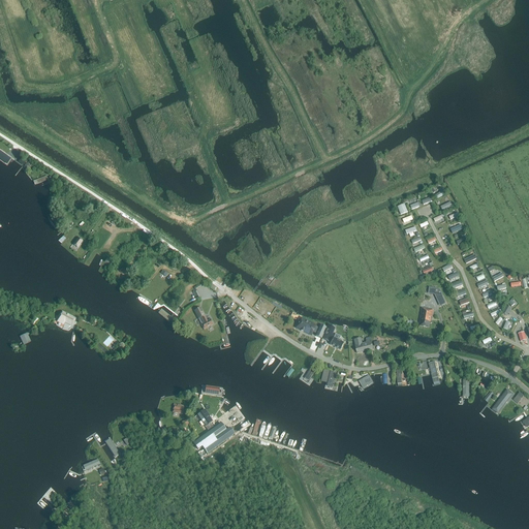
[(0,158),(7,164),(11,159),(0,150),(0,158)]
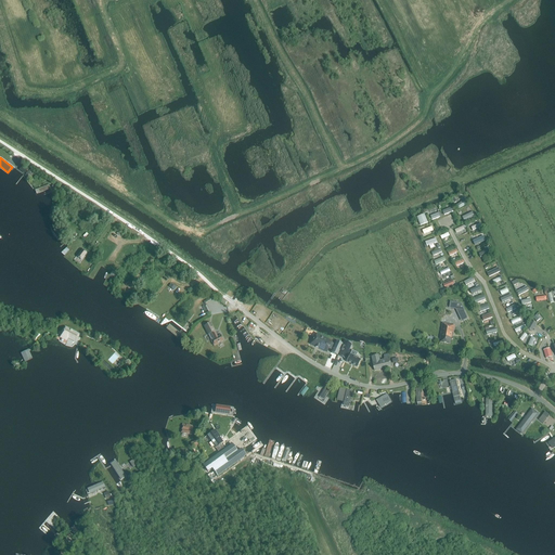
[(31,168),(24,176),(26,177),(33,169),(31,168)]
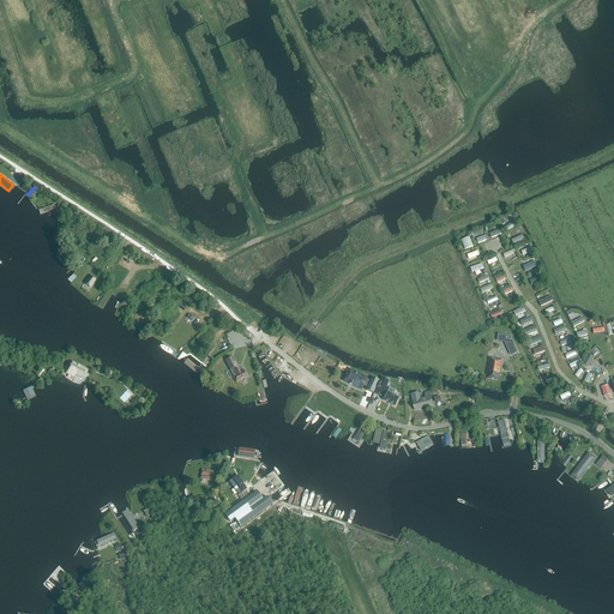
[(55,204),(40,210),(41,215),(56,209),(55,204)]
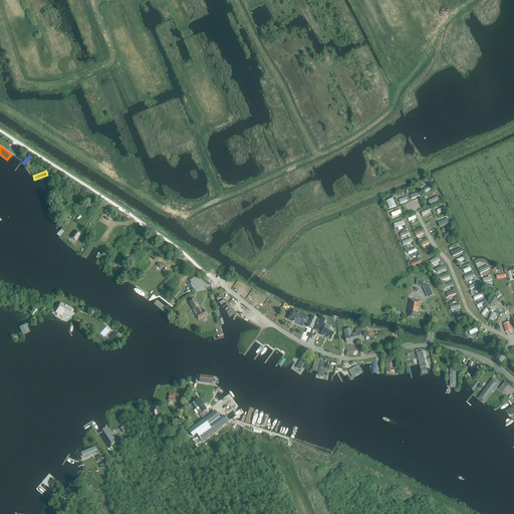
[(425,194),(434,189),(432,185),(423,190),(425,194)]
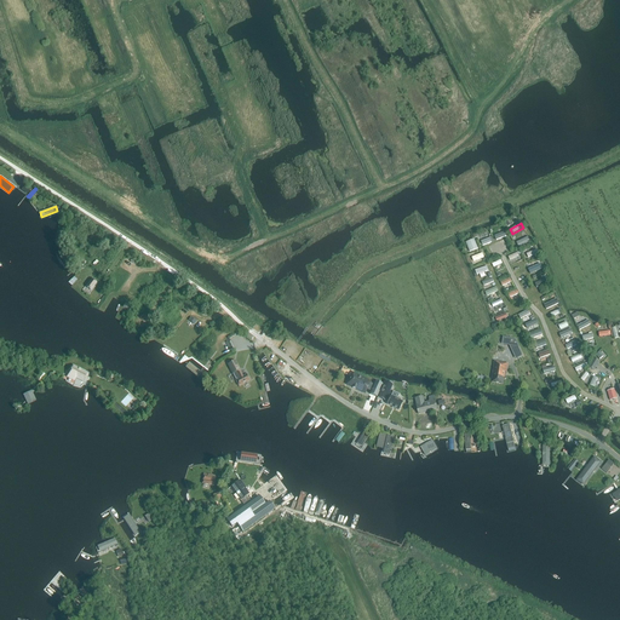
[(518,247),(530,241),(528,236),(516,242),(518,247)]
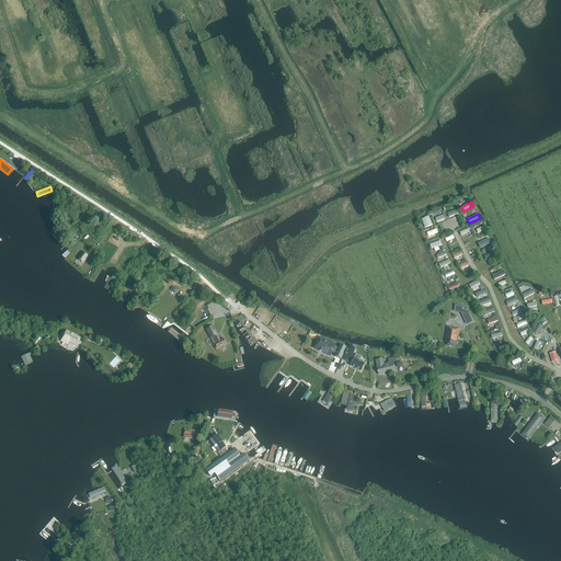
[(425,228),(433,225),(430,216),(422,219),(425,228)]
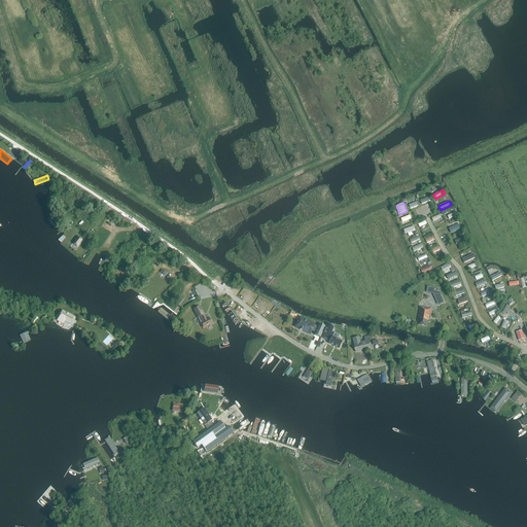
[(50,214),(45,216),(57,235),(62,231),(50,214)]
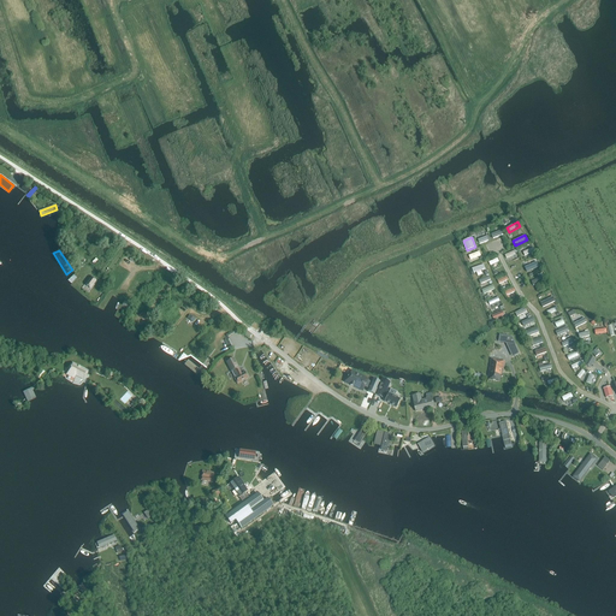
[(528,272),(540,267),(538,262),(526,267),(528,272)]
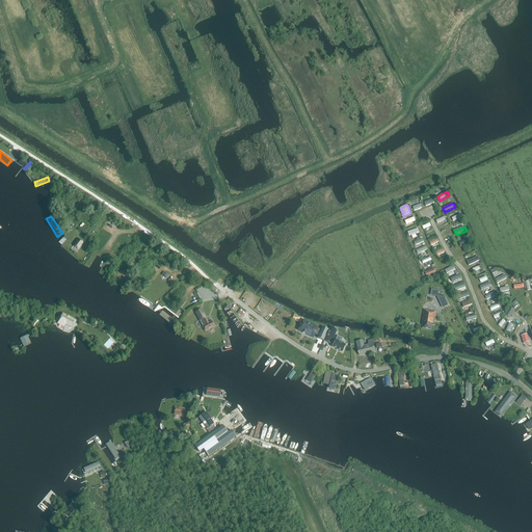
[(82,243),(78,240),(74,246),(78,249),(82,243)]
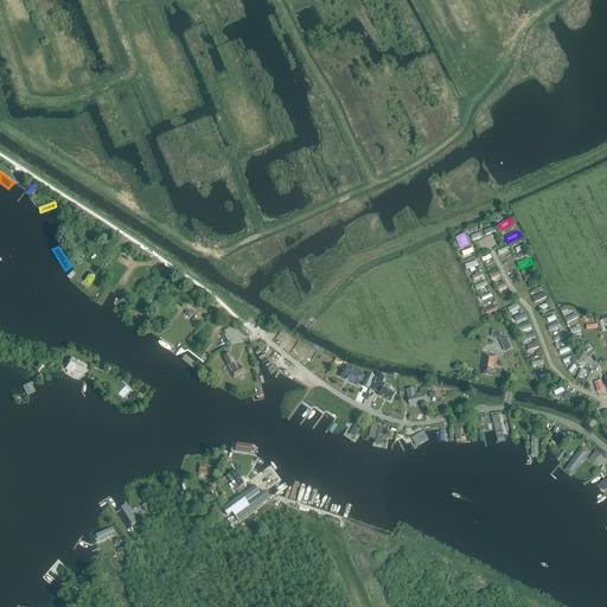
[(486,307),(491,305),(490,300),(493,299),(491,293),(481,298),(486,307)]
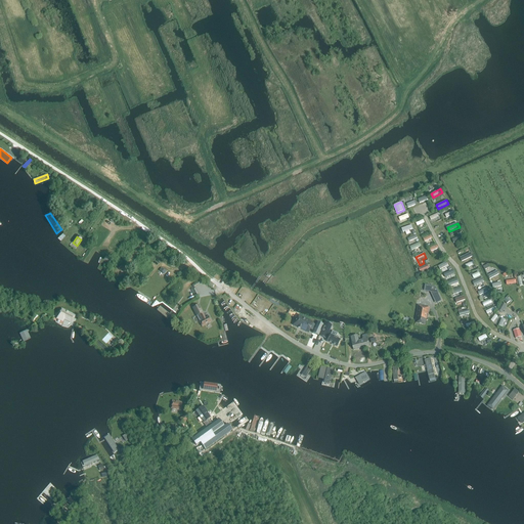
[(463,262),(473,257),(471,253),(461,258),(463,262)]
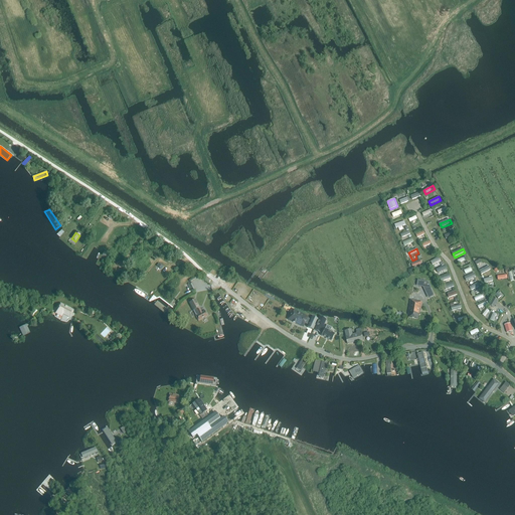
[(422,287),(424,291),(431,288),(428,282),(420,281),(419,287),(422,287)]
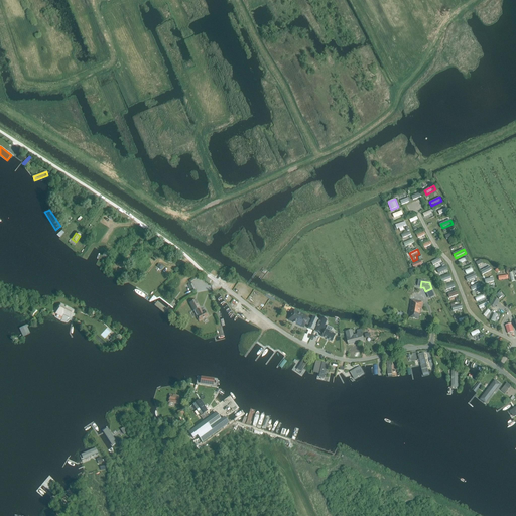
[(490,305),(495,307),(499,300),(494,298),(490,305)]
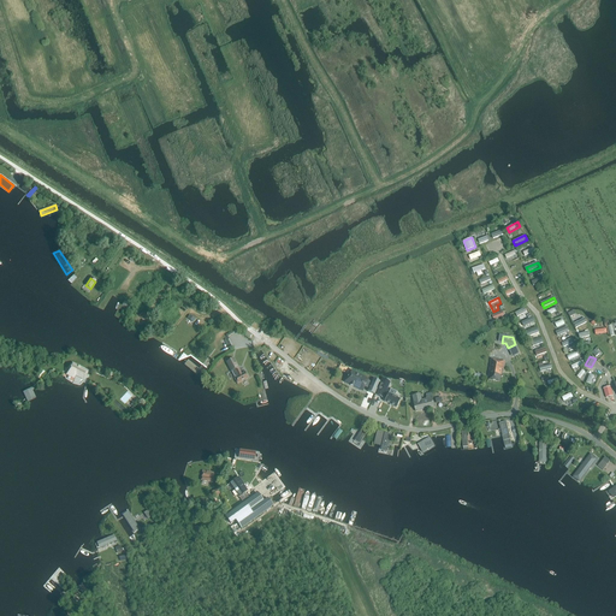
[(248,378),(246,372),(241,374),(234,359),(226,362),(231,371),(232,371),(232,372),(235,377),(234,378),(237,384),(248,378)]
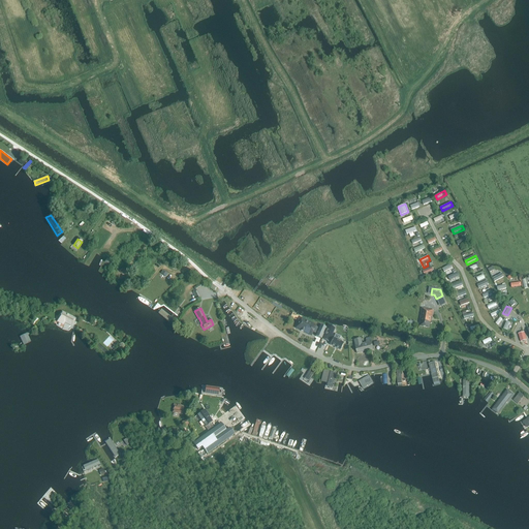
[(433,311),(422,308),(418,327),(429,329),(430,324),(431,324),(433,311)]
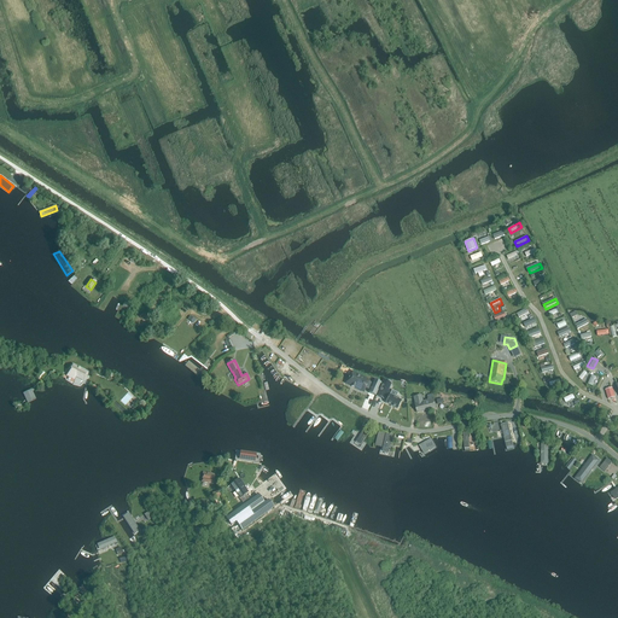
[(83,380),(88,372),(73,365),(68,375),(73,378),(74,375),(83,380)]
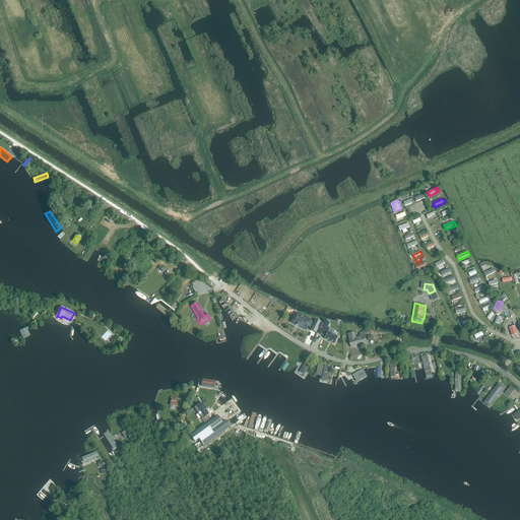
[(296,313),(291,322),(297,324),(296,325),(298,326),(299,325),(306,329),(307,326),(311,328),(310,330),(316,333),(321,322),(315,319),(314,322),(296,313)]
